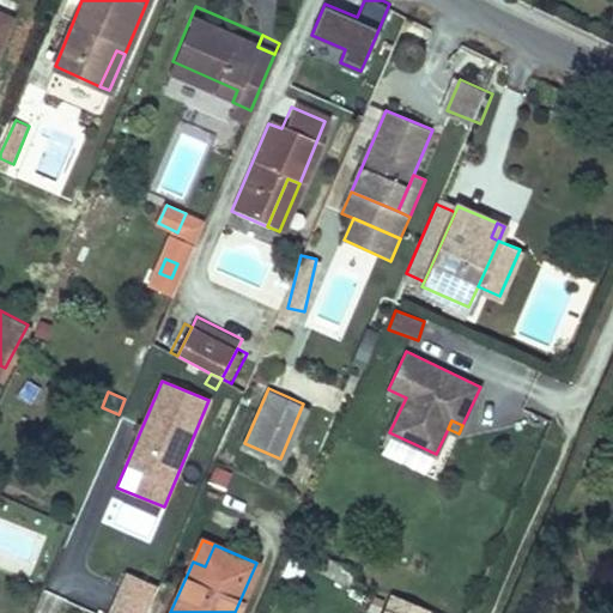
[(317,568),(332,575),(338,560),(325,554),(317,568)]
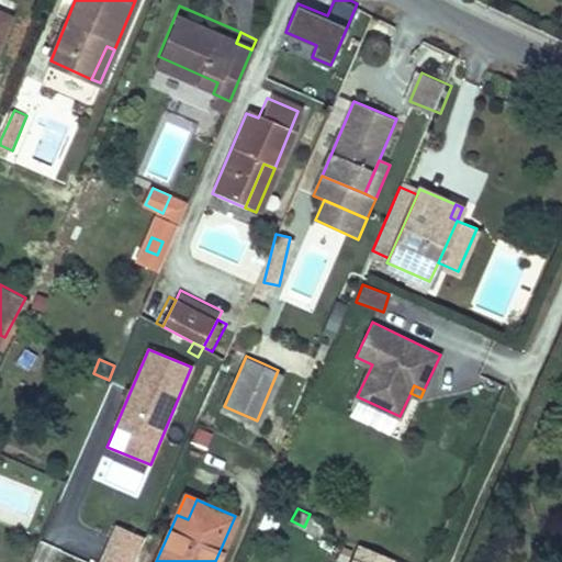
[(304,527),(322,537),(327,523),(310,514),(304,527)]
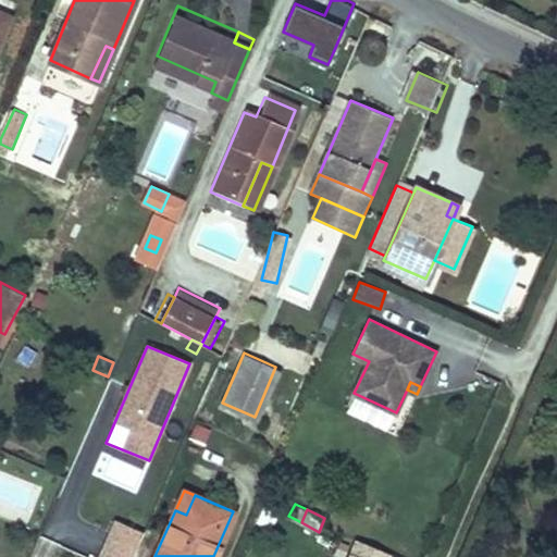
[(118,519),(99,556),(130,556),(143,530),(118,519)]
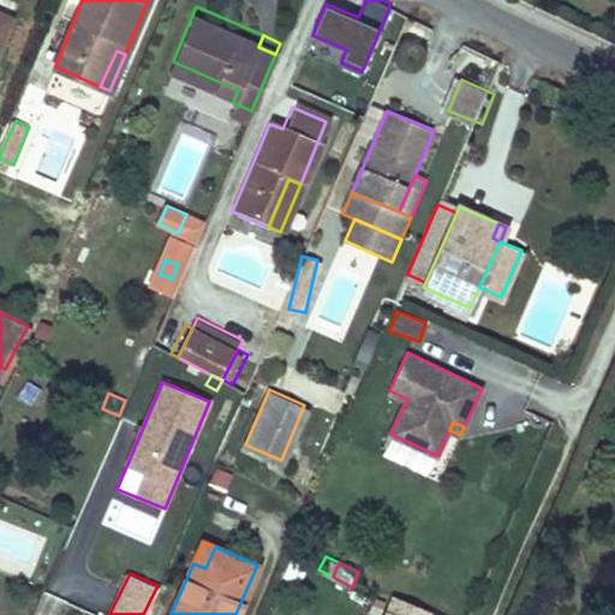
[(431,614),(433,611),(392,595),(382,614),(431,614)]
